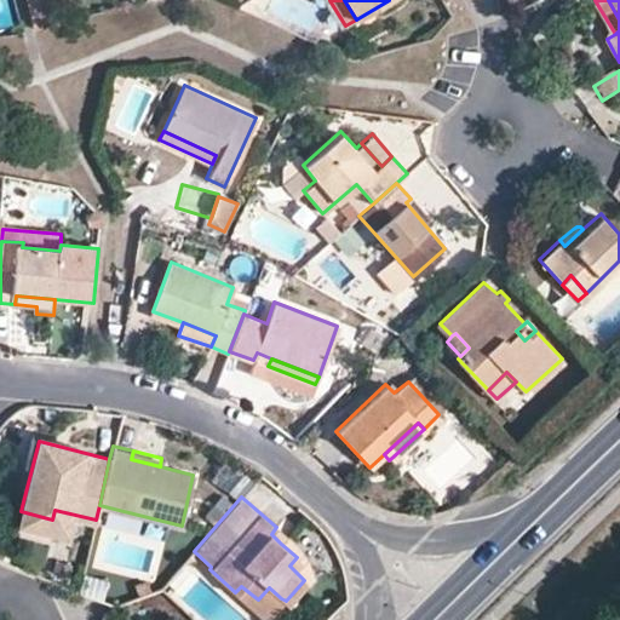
[(287,538),(276,527),(271,534),(281,544),(287,538)]
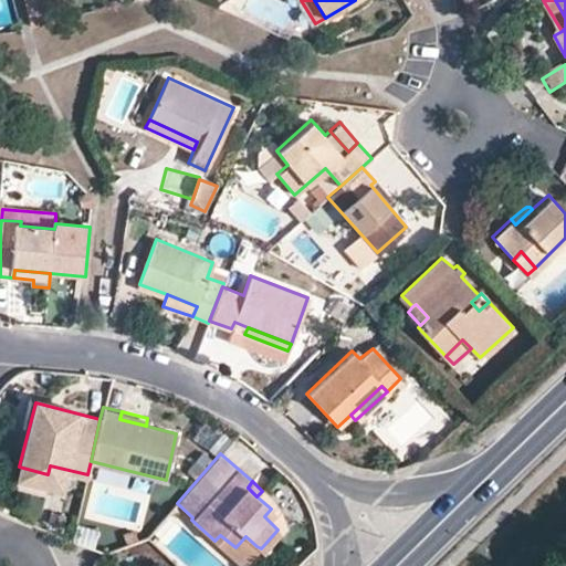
[(81,528),(79,546),(97,548),(100,531),(81,528)]
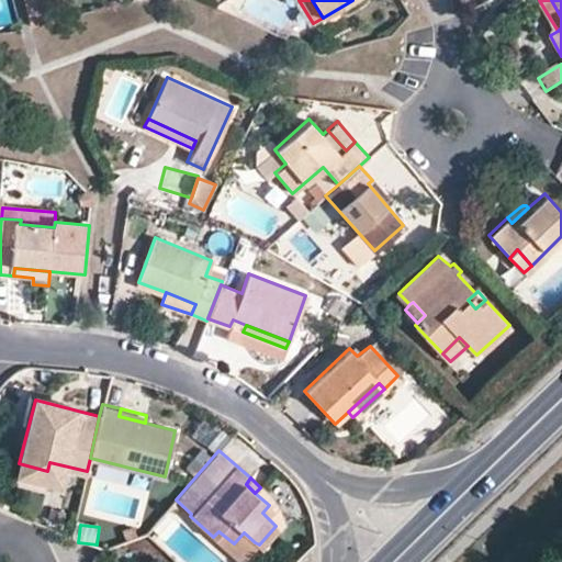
[(218,531),(213,537),(239,560),(255,542),(244,532),(234,543),(218,531)]
